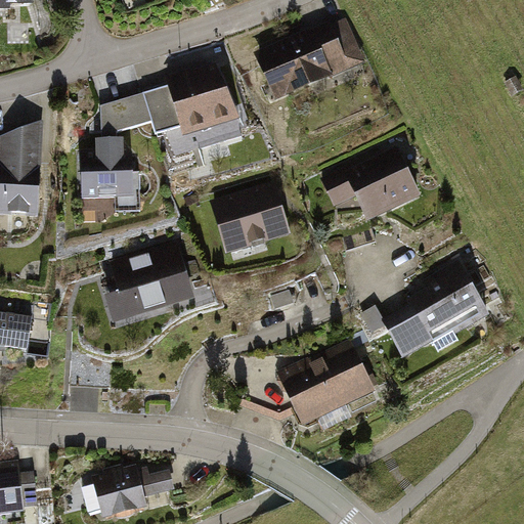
[(333,22),(261,53),(284,104),(356,73),(333,22)]
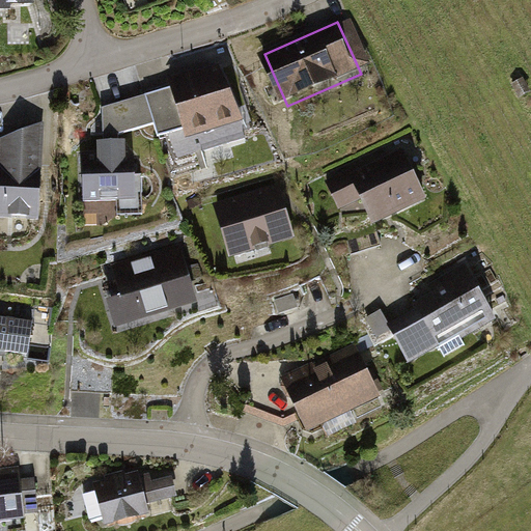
[(194,67),(167,76),(170,84),(183,126),(187,137),(241,119),(222,61),(195,70),(194,67)]
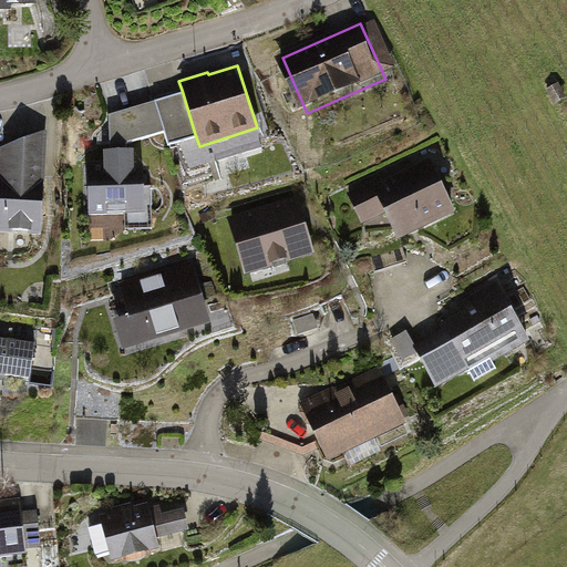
[(127,146),(126,140),(163,127),(167,143),(195,134),(182,90),(110,112),(110,144),(110,147),(127,146)]
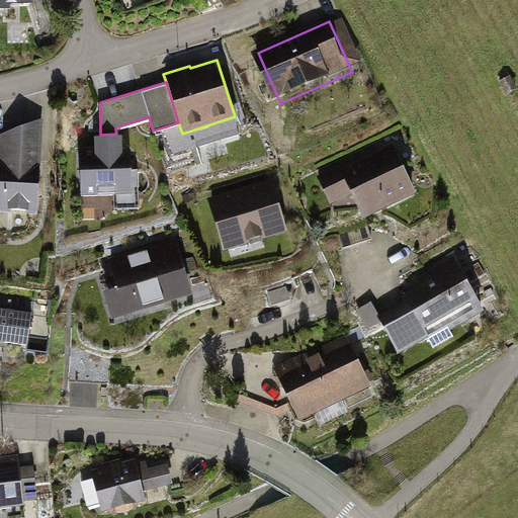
[(0,208),(38,210),(44,118),(0,132),(0,208)]
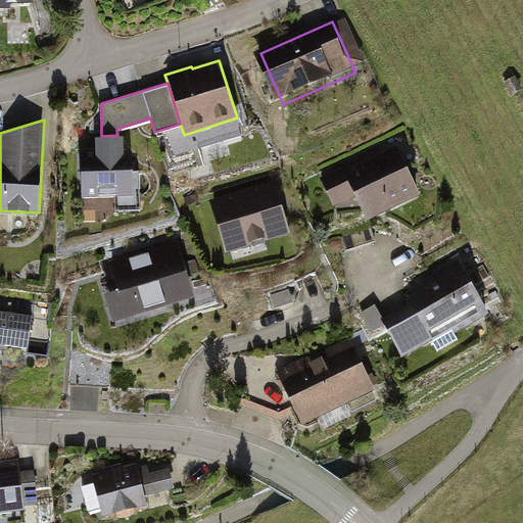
[(101,136),(95,136),(96,147),(80,147),(82,195),(133,193),(132,146),(123,146),(123,135),(117,135),(101,136)]
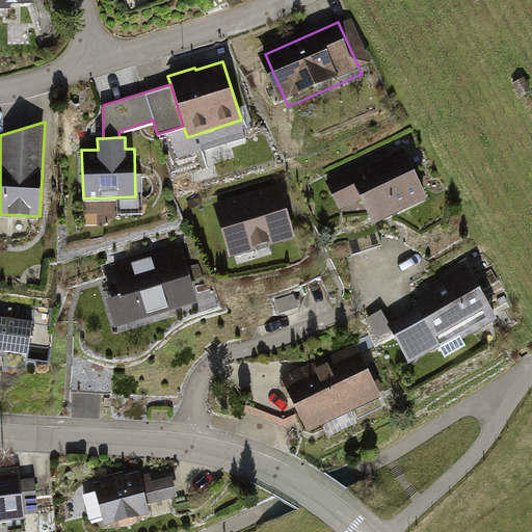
[(403,156),(355,178),(352,171),(328,183),(342,210),(366,198),(377,222),(425,201),(403,156)]
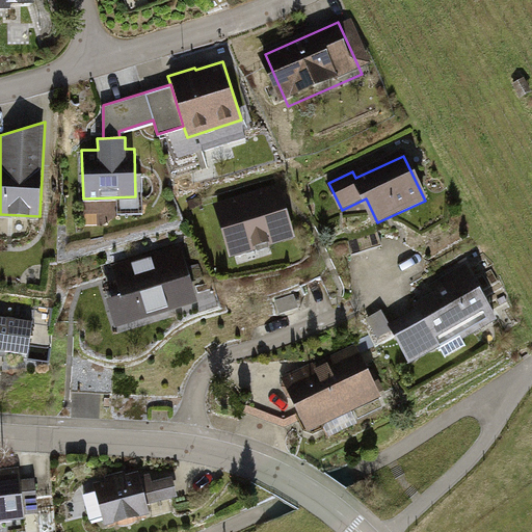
[(280,186),(213,208),(230,258),(295,236),(280,186)]
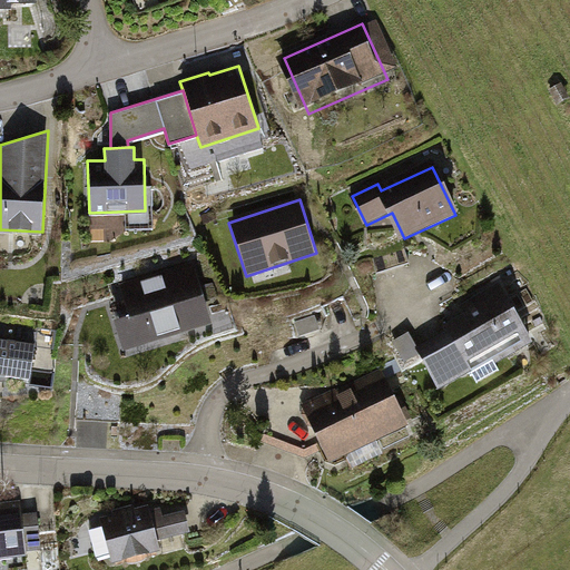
[(125,307),(108,313),(120,353),(214,324),(196,269),(120,293),(125,307)]
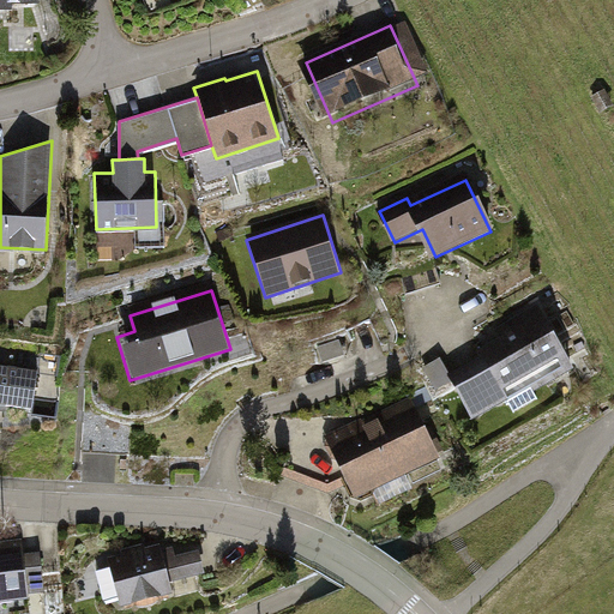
[(565,301),(474,349),(501,401),(593,351),(565,301)]
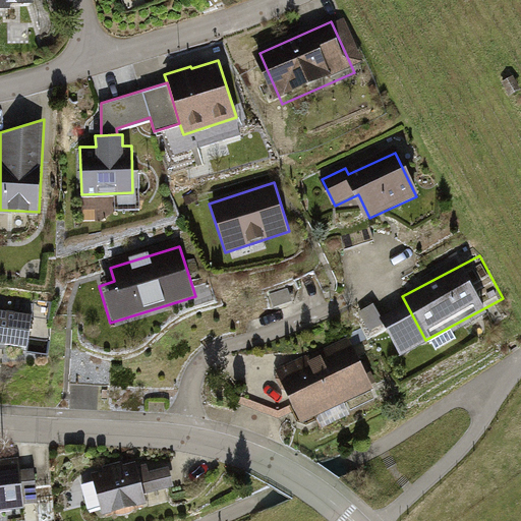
[(32,317),(0,313),(0,346),(26,351),(32,317)]
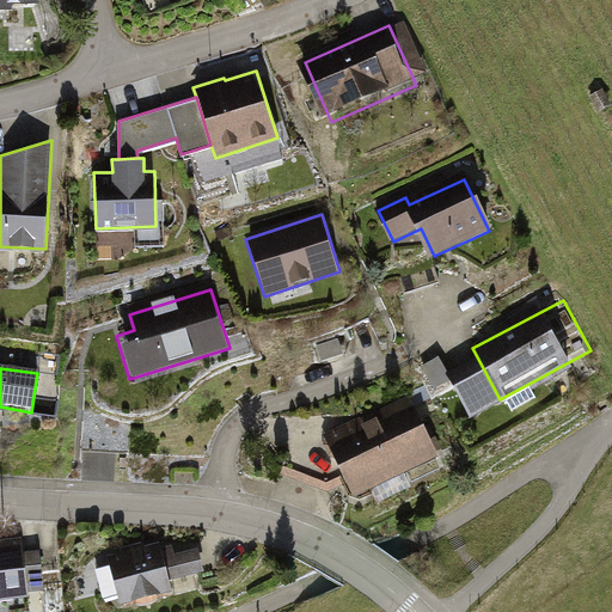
[(436,383),(353,429),(384,485),(467,440),(436,383)]
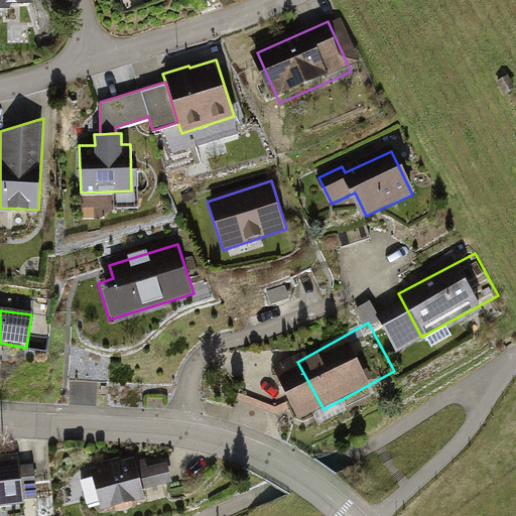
[(17,458),(0,459),(0,506),(22,504),(17,458)]
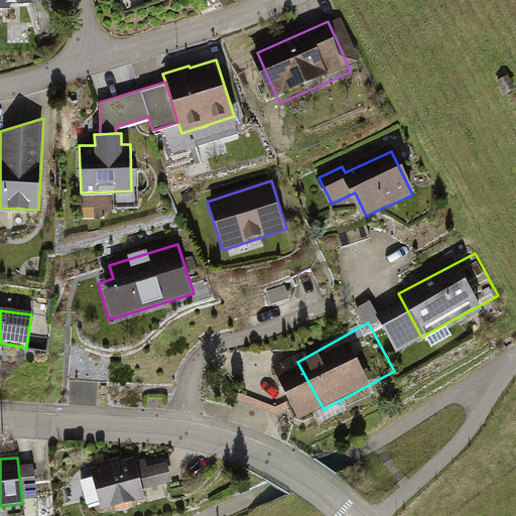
[(144,463),(95,476),(105,512),(142,502),(139,490),(168,482),(164,468),(147,473),(144,463)]
